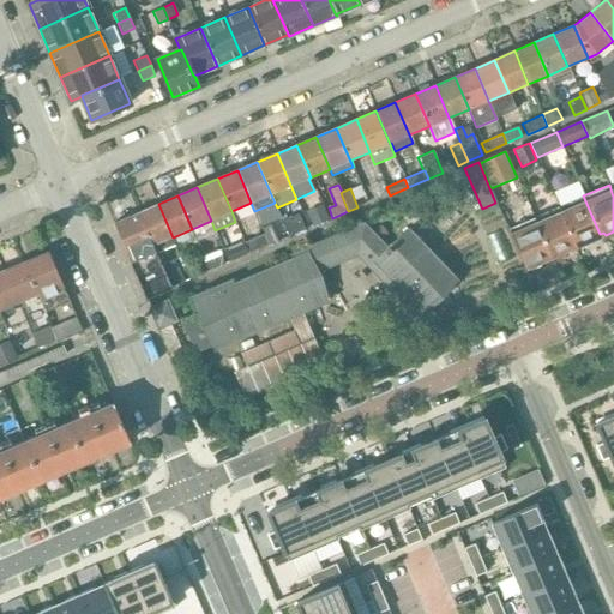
[(583,196),(558,206),(575,245),(578,244),(581,246),(589,242),(589,239),(600,234),(583,196)]
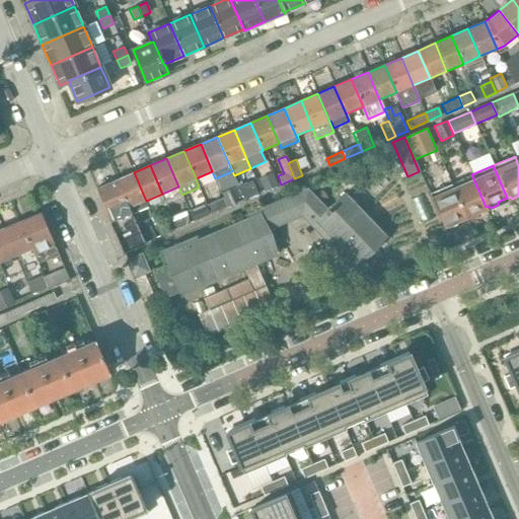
[(134,172),(117,179),(132,215),(149,208),(147,205),(146,201),(134,172)]
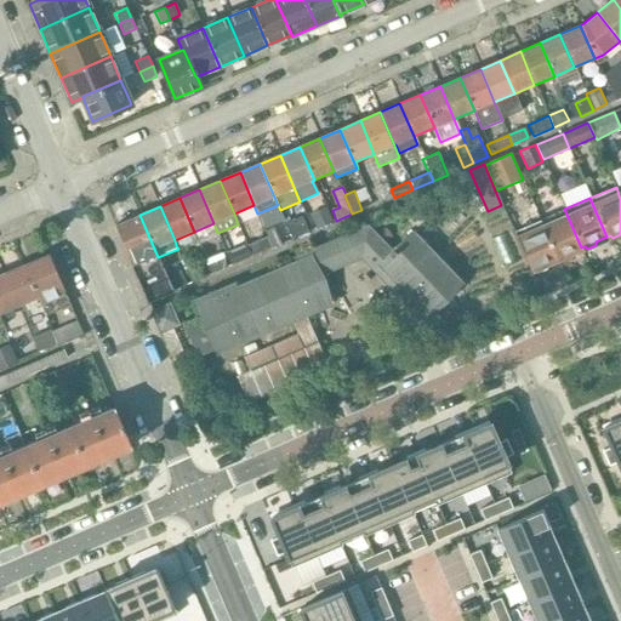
[(326,208),(311,214),(317,229),(332,222),(326,208)]
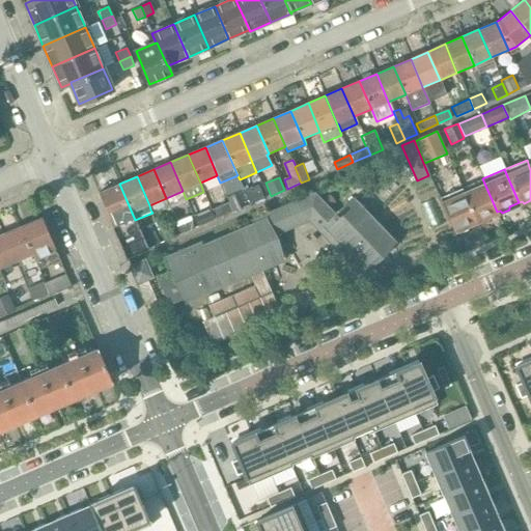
[(482,178),(460,188),(475,221),(478,220),(480,222),(488,219),(488,216),(497,212),(482,178)]
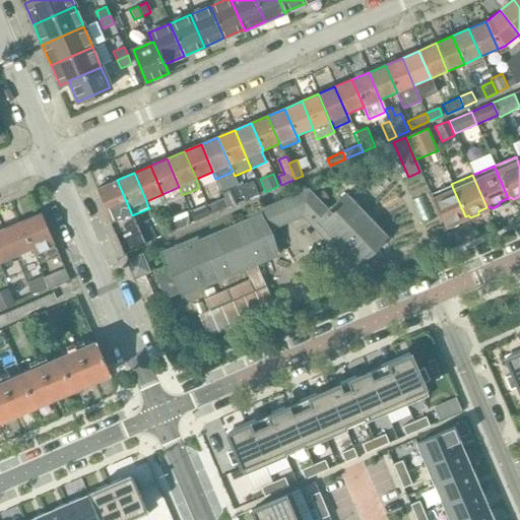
[(144,244),(132,215),(117,180),(96,189),(124,252),(144,244)]
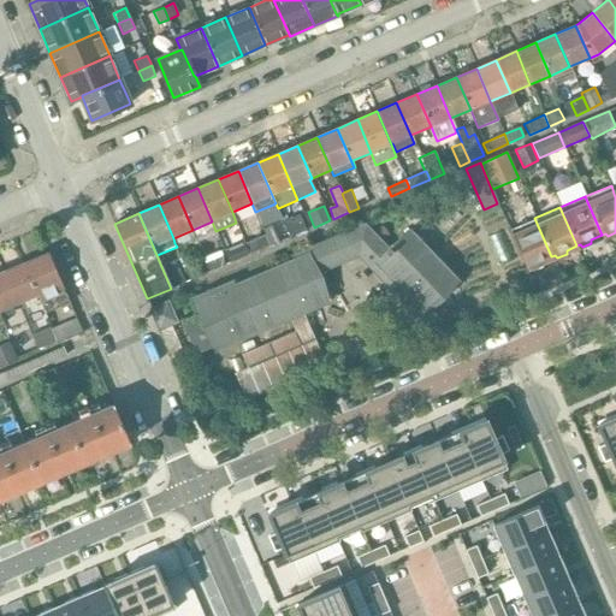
[(306,231),(298,214),(283,221),(290,237),(306,231)]
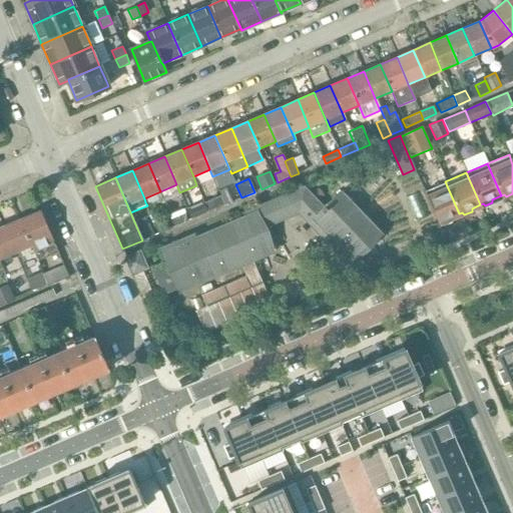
[(231,202),(222,181),(215,183),(220,195),(225,204),(231,202)]
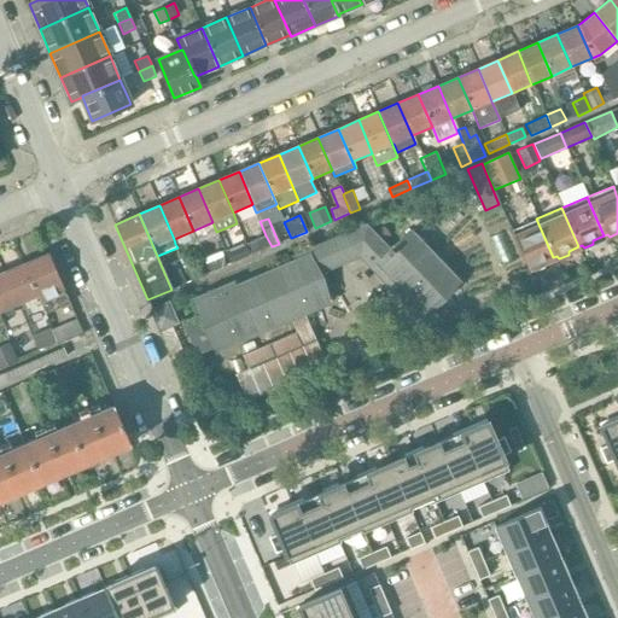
[(512,229),(528,268),(531,267),(534,269),(543,266),(543,262),(553,257),(536,219),(512,229)]
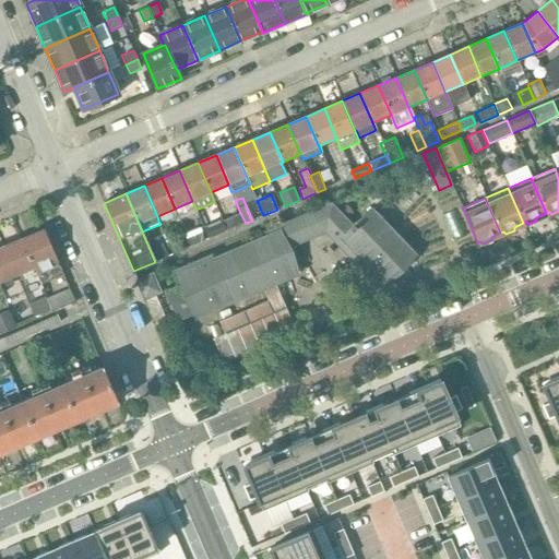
[(182,287),(166,295),(178,321),(194,313),(195,317),(198,316),(197,314),(228,301),(229,302),(230,301),(230,300),(261,286),(262,287),(269,300),(219,321),(225,333),(213,339),(223,363),(296,332),(274,281),(295,272),(295,273),(297,273),(285,246),(294,241),(294,242),(295,242),(295,236),(310,229),(316,234),(317,233),(316,233),(324,228),(354,258),(353,259),(354,261),(359,256),(363,258),(363,257),(384,280),(383,281),(384,282),(414,253),(412,252),(411,253),(371,213),(372,212),(371,210),(355,226),(354,224),(351,227),(329,205),(266,234),(268,236),(211,261),(209,257),(207,257),(207,259),(178,272),(177,270),(176,271),(182,287)]
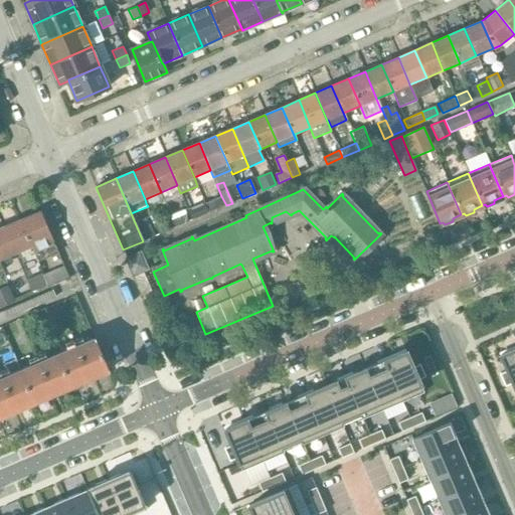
[(221,196),(205,202),(206,203),(204,204),(208,213),(226,205),(221,196)]
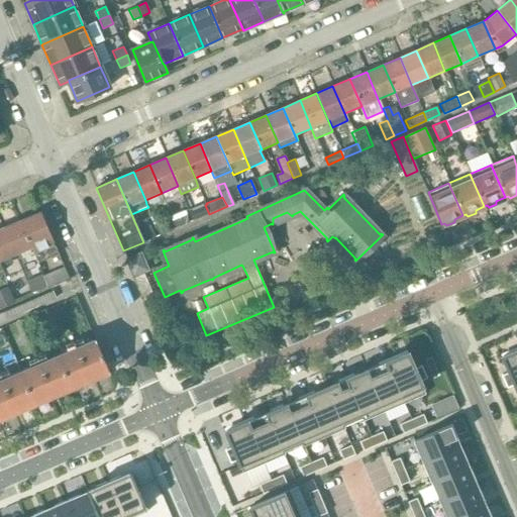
[(146,204),(148,207),(161,235),(169,231),(156,200),(146,204)]
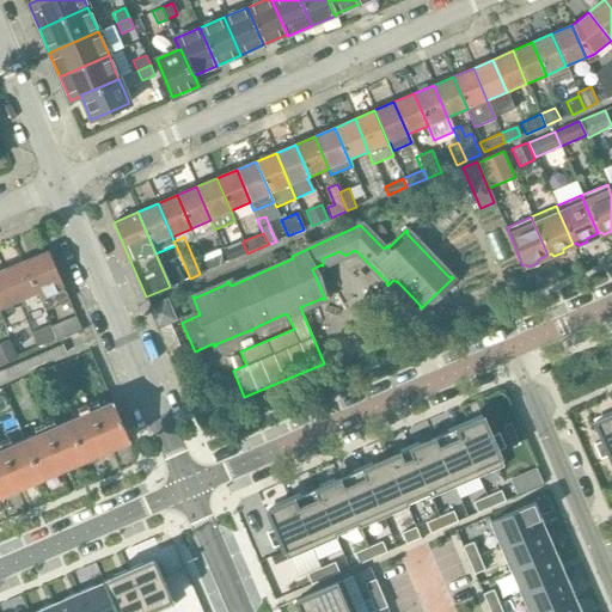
[(218,250),(203,256),(209,270),(225,263),(218,250)]
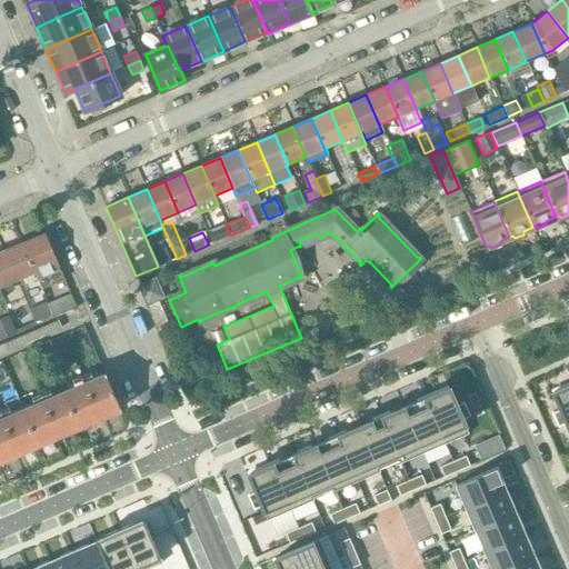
[(35,273),(38,280),(42,289),(65,279),(60,270),(45,233),(22,242),(36,273),(35,273)]
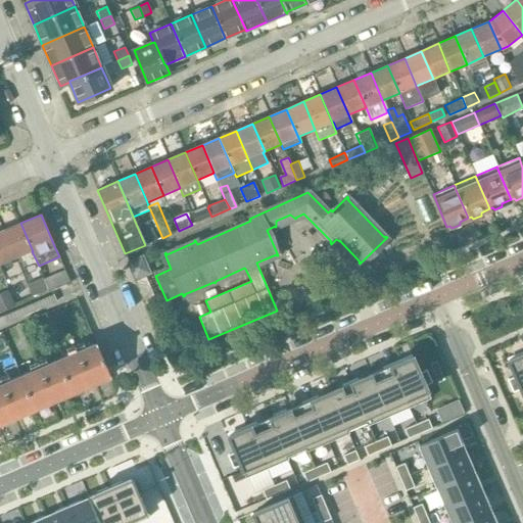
[(15,258),(32,251),(33,251),(20,223),(4,231),(15,258)]
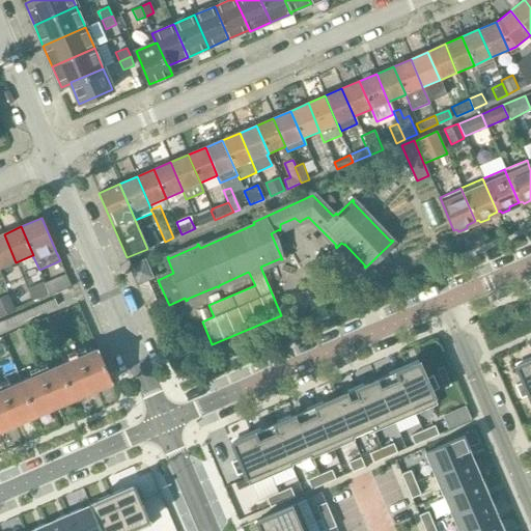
[(142,235),(148,249),(159,244),(154,231),(142,235)]
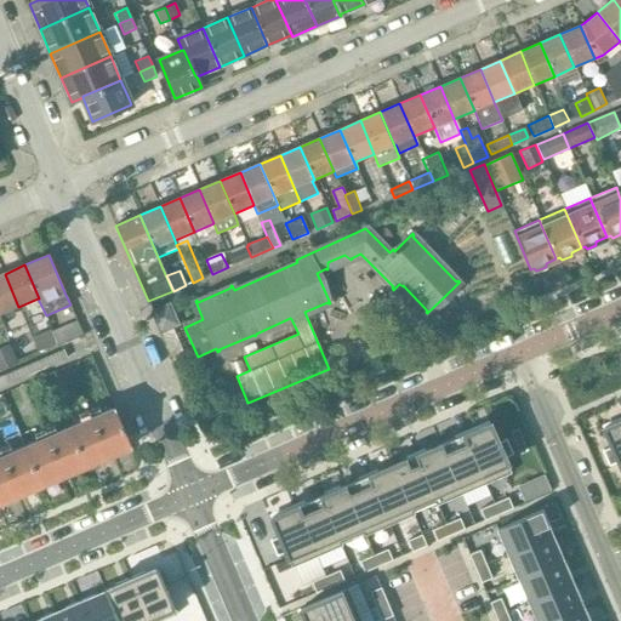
[(0,314),(18,307),(5,274),(0,275),(0,314)]
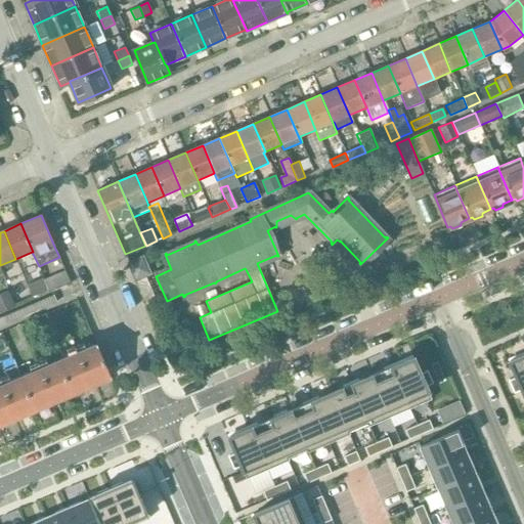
[(129,264),(136,280),(149,274),(142,259),(129,264)]
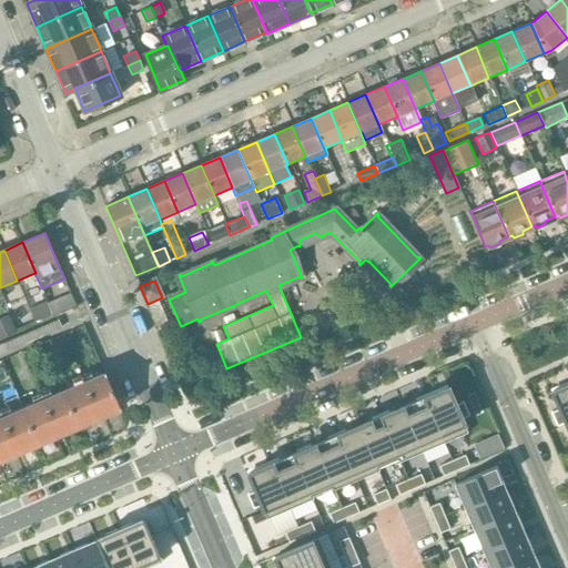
[(53,317),(77,307),(70,293),(47,304),(53,317)]
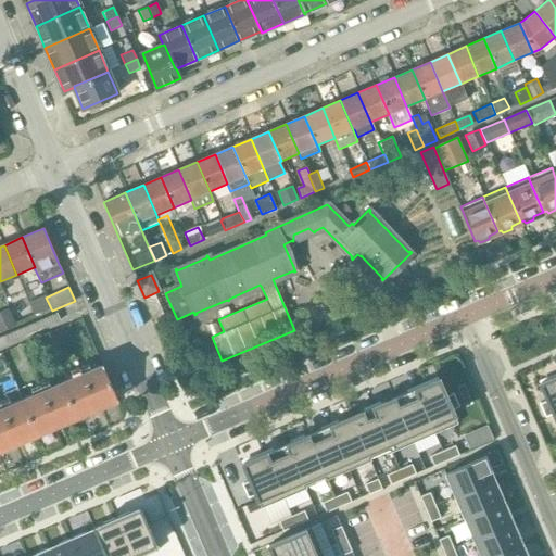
[(162,320),(165,319),(155,295),(146,299),(155,324),(162,320)]
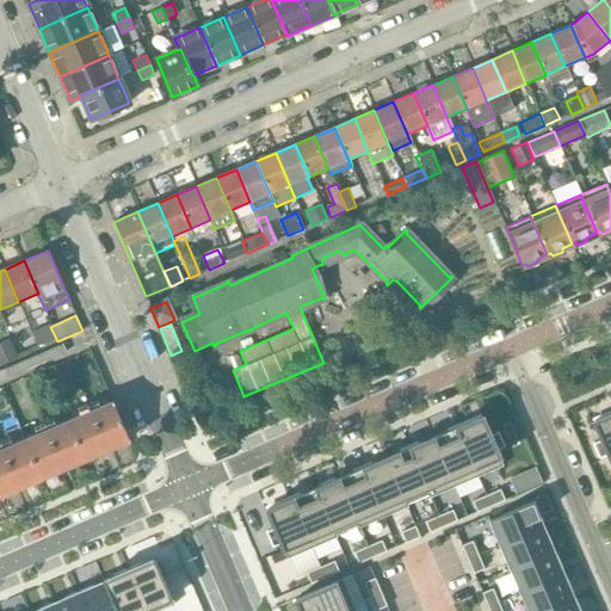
[(35,344),(36,347),(55,340),(49,326),(31,333),(35,344)]
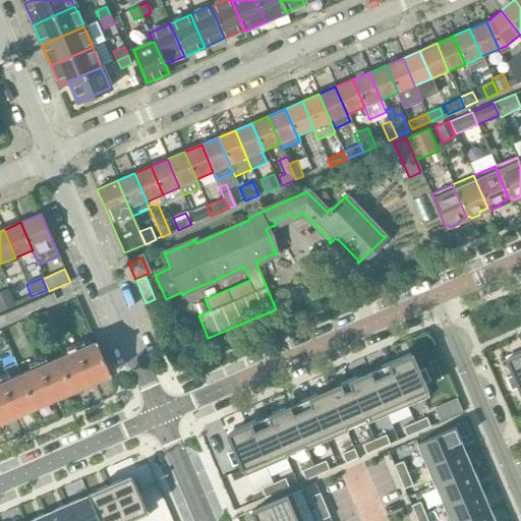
[(25,281),(15,285),(20,297),(30,293),(26,284),(25,281)]
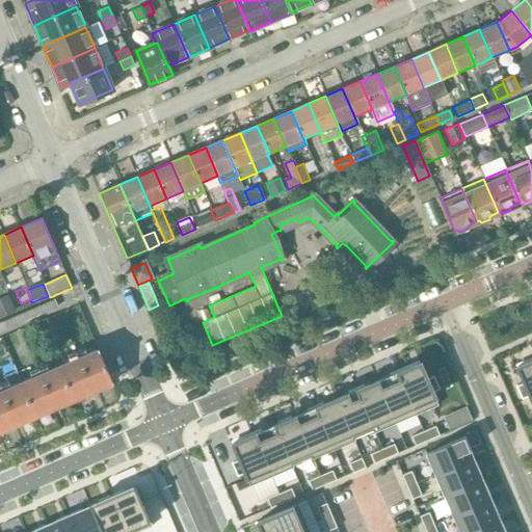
[(0,311),(0,313),(12,308),(9,299),(0,303),(0,311)]
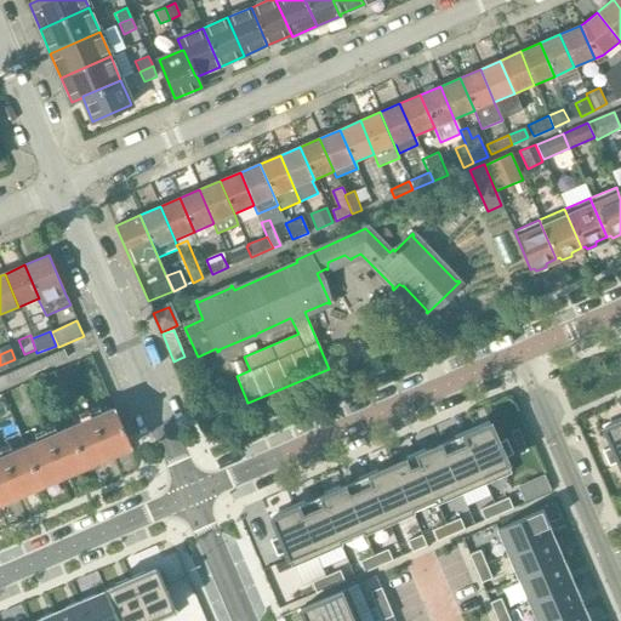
[(0,387),(68,359),(63,349),(0,376),(0,387)]
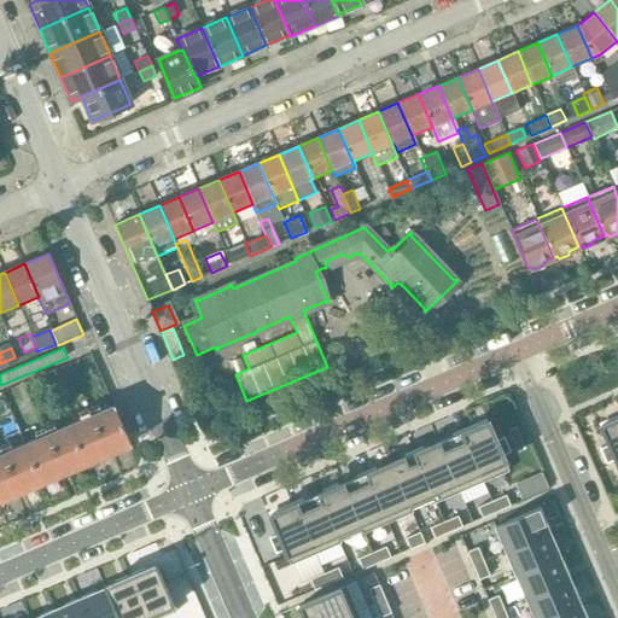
[(130,444),(114,406),(68,425),(85,465),(130,444)]
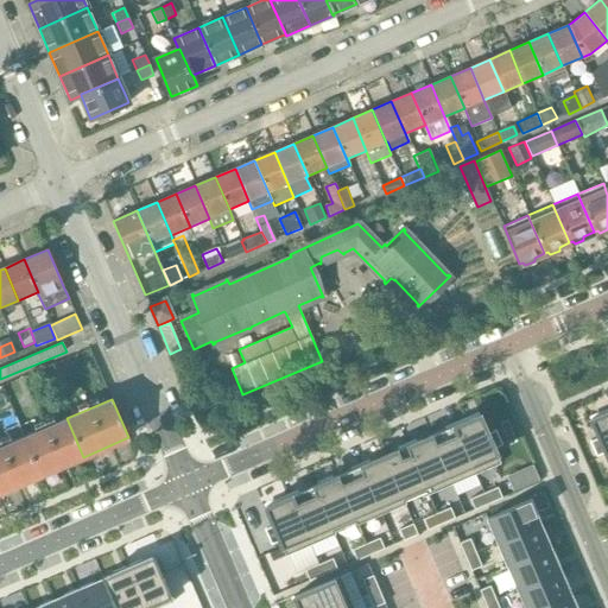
[(607,411),(590,419),(599,438),(590,442),(596,456),(605,453),(607,461),(607,411)]
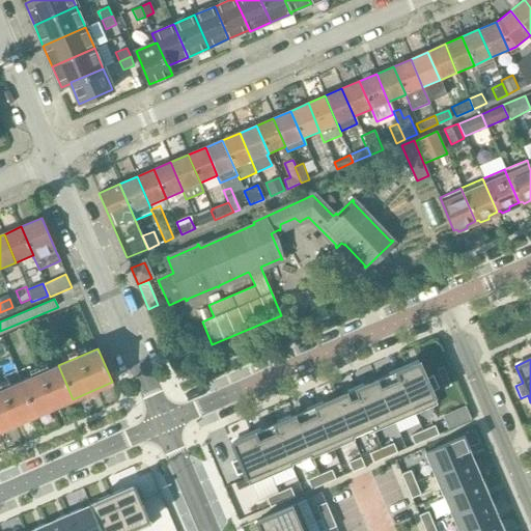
[(418,362),(397,371),(416,414),(437,404),(431,391),(438,388),(432,376),(426,380),(418,362)]
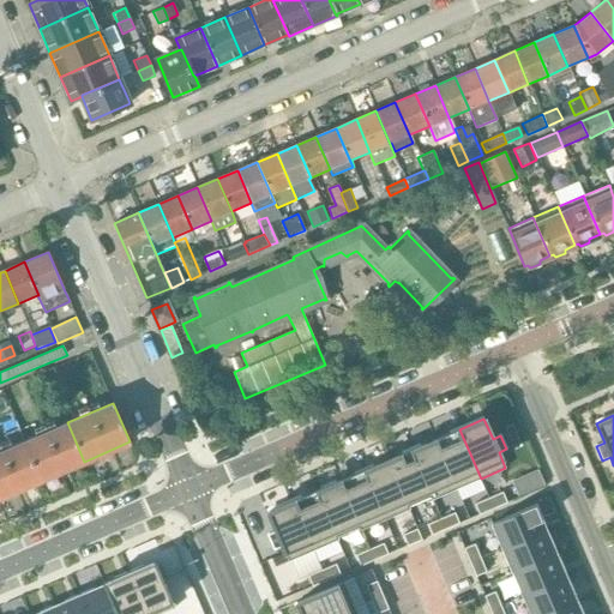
[(41,480),(84,462),(67,422),(24,440),(41,480)]
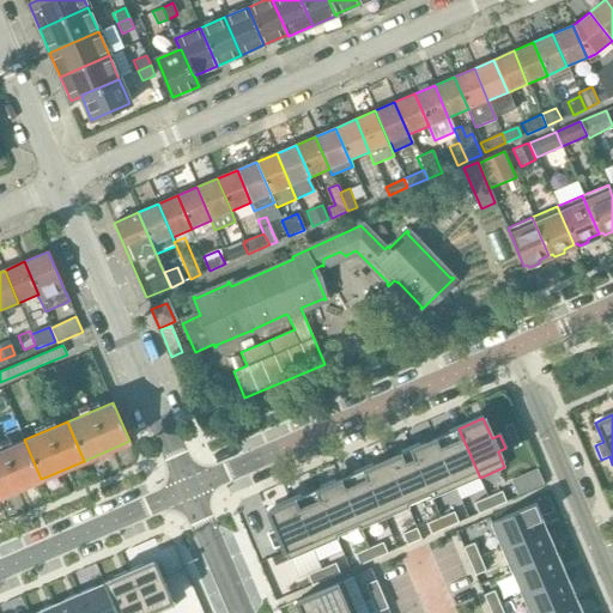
[(459,429),(435,439),(455,489),(480,478),(459,429)]
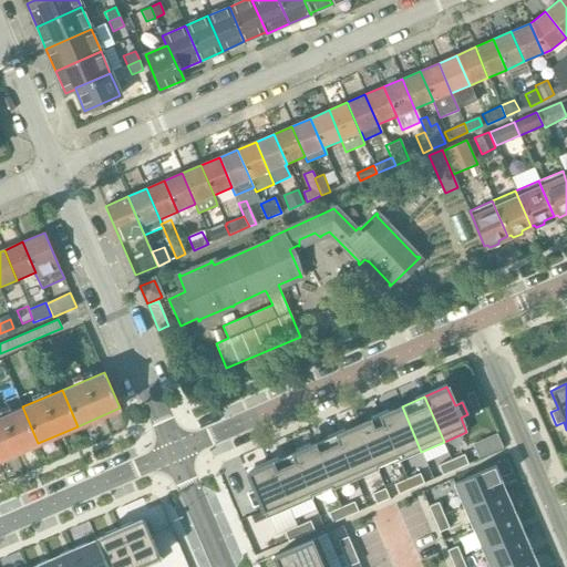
[(22,406),(0,416),(0,460),(38,443),(22,406)]
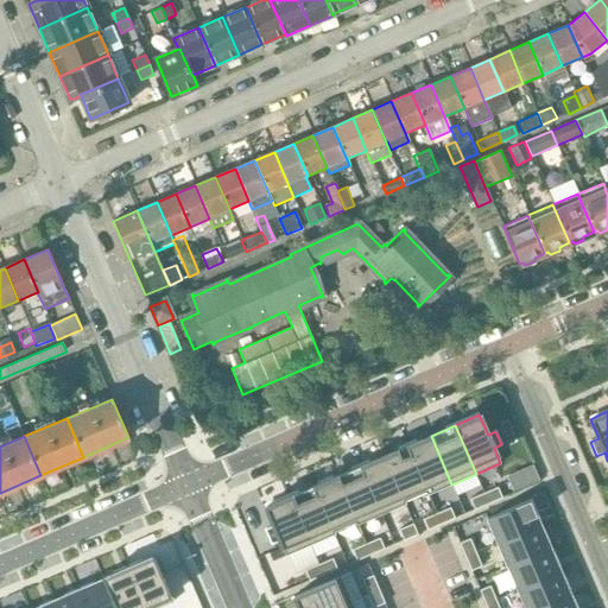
[(431,436),(407,445),(428,494),(451,485),(431,436)]
